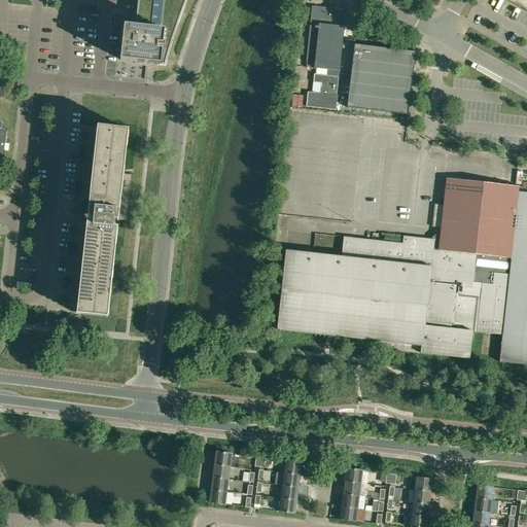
[(138,0),(135,26),(124,25),(120,60),(165,65),(168,54),(171,42),(175,30),(177,24),(182,11),(185,0),(138,0)]
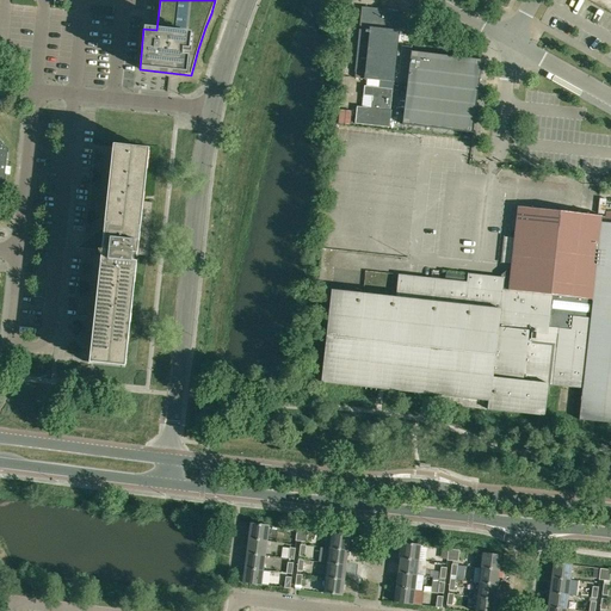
[(394,82),(397,56),(368,53),(371,28),(378,29),(381,8),(362,7),(355,72),(364,73),(363,79),(394,82)]
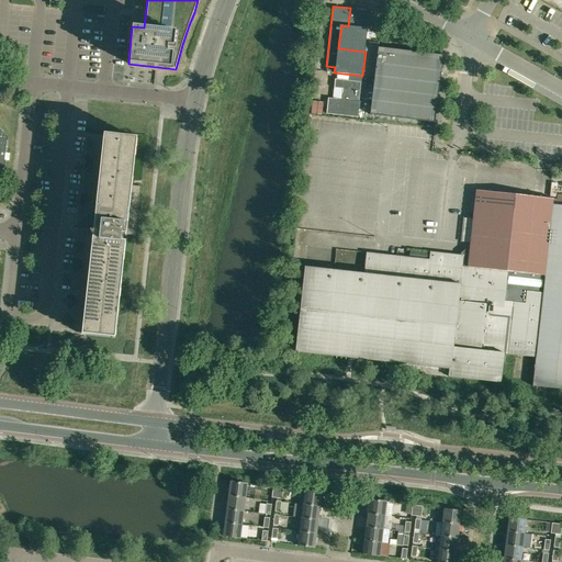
[(368,10),(350,8),(348,26),(341,25),(338,48),(366,52),(367,37),(371,38),(371,33),(368,32),(368,27),(366,27),(368,10)]
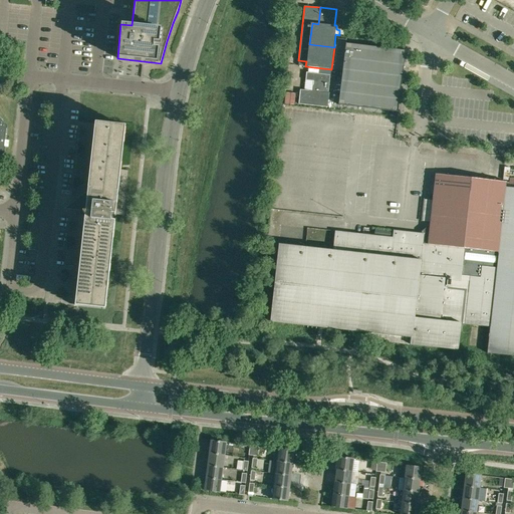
[(337,38),(334,70),(342,71),(338,104),(398,112),(403,70),(401,70),(402,60),(395,52),(386,50),(386,48),(345,43),(346,39),(342,39),(337,38)]
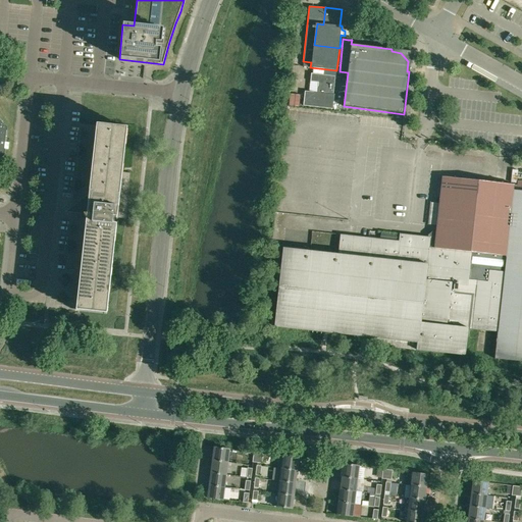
[(303,105),(332,109),(334,95),(333,95),(335,76),(325,75),(312,73),(311,73),(311,75),(310,82),(309,92),(305,92),(303,105)]
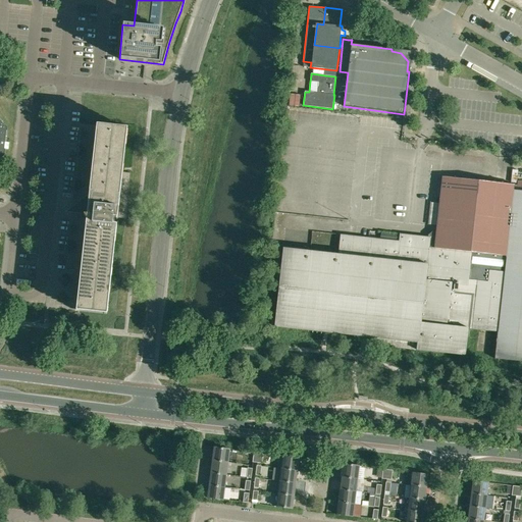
[(0,158),(4,155),(5,149),(8,149),(9,142),(6,142),(7,126),(0,116),(0,158)]
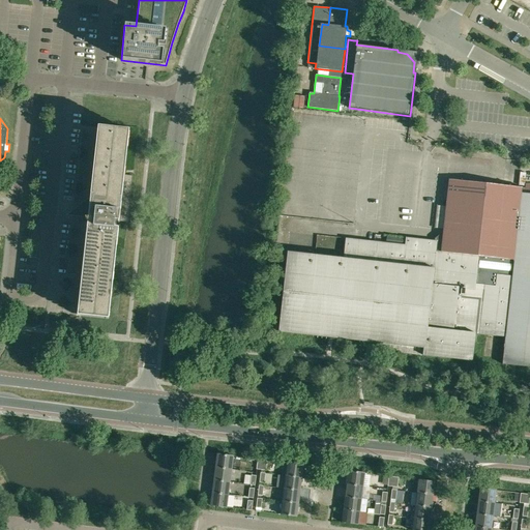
[(72,214),(72,215),(80,216),(88,217),(87,226),(86,234),(79,305),(78,315),(80,316),(106,318),(116,228),(114,228),(114,221),(117,221),(127,222),(131,176),(124,175),(122,174),(127,130),(100,127),(98,127),(97,133),(91,196),(90,199),(89,198),(78,208),(79,208),(78,215),(72,214)]
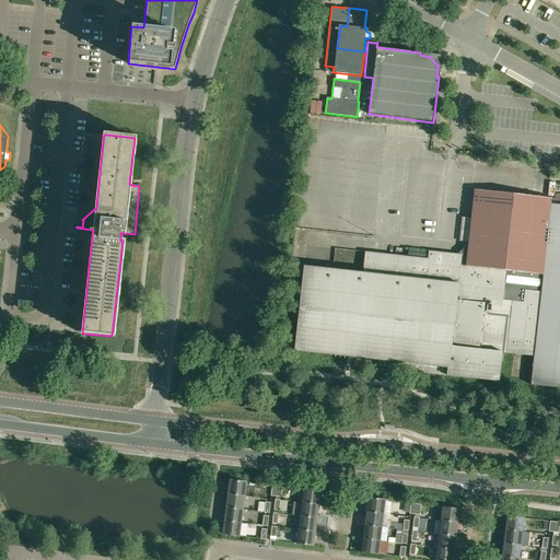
[(559,199),(532,196),(521,195),(475,189),(470,221),(468,243),(468,249),(466,249),(462,253),(462,255),(429,251),(428,259),(408,257),(365,252),(362,272),(303,266),(294,351),(400,362),(399,370),(499,381),(501,352),(534,357),(531,385),(559,387),(559,199)]
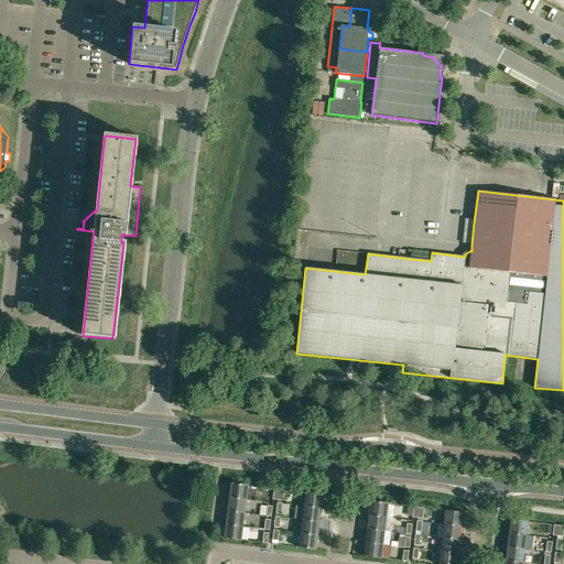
[(230,483),(229,497),(246,499),(248,485),(230,483)]
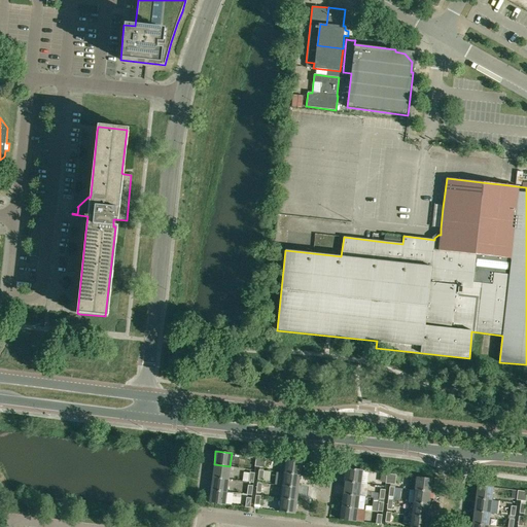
[(283,472),(300,475),(302,462),(285,460),(283,472)]
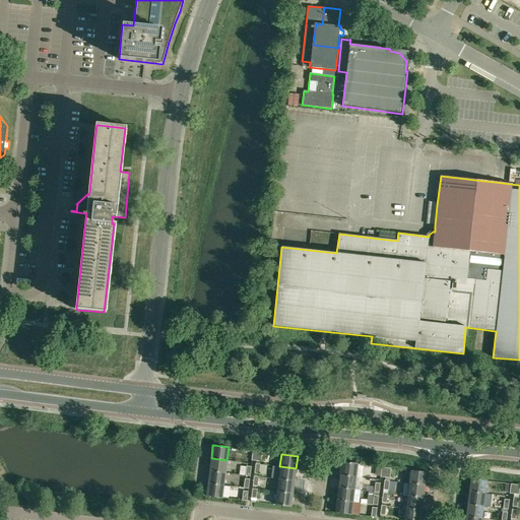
[(225,472),(226,460),(211,458),(209,470),(225,472)]
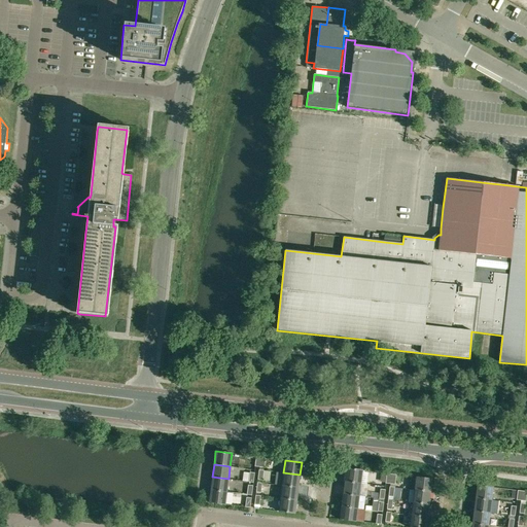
[(345,481),(361,483),(362,469),(347,467),(345,481)]
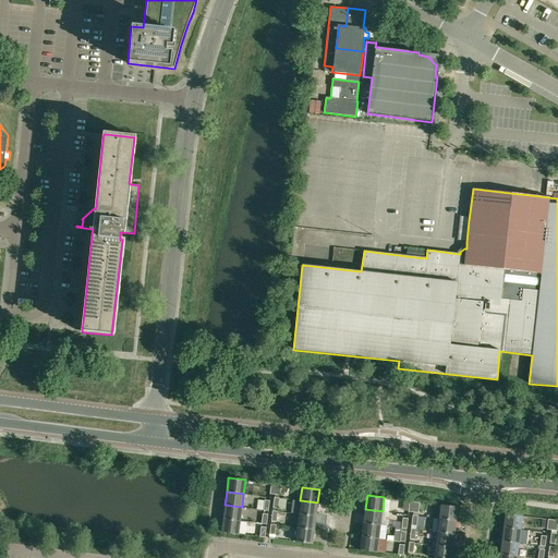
[(300,500),(299,514),(316,517),(317,502),(300,500)]
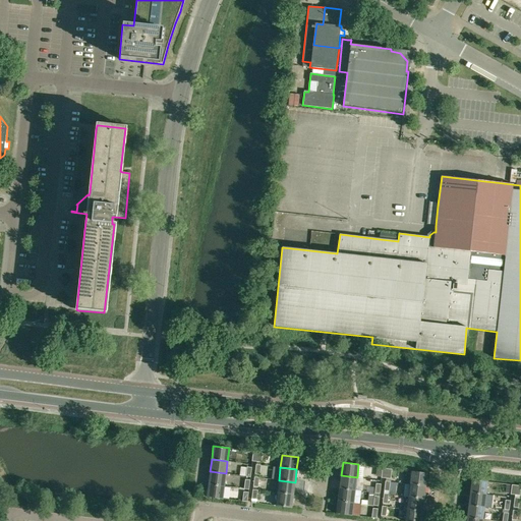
[(210,471),(209,484),(224,486),(226,473),(210,471)]
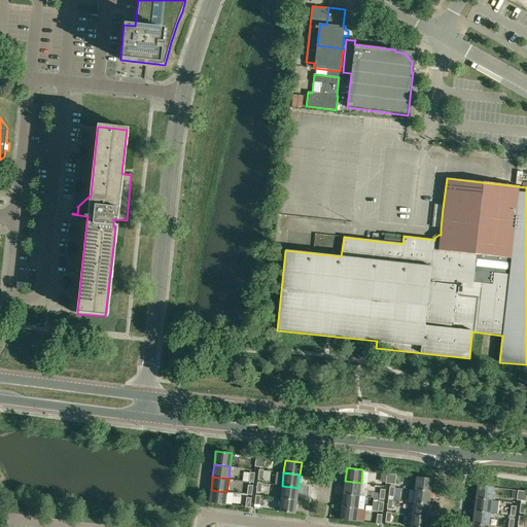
[(432,479),(416,477),(415,489),(430,491),(432,479)]
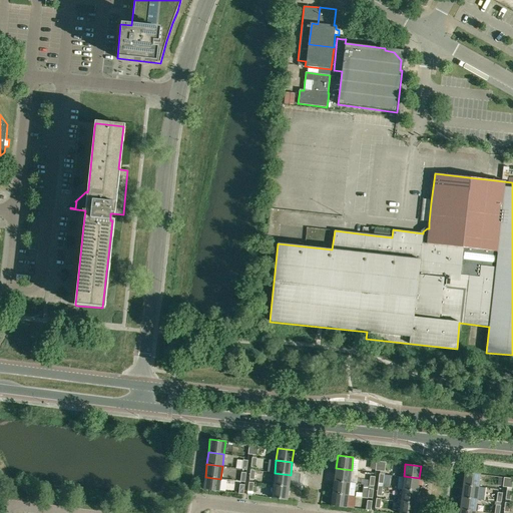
[(336,468),(334,480),(350,482),(352,470),(336,468)]
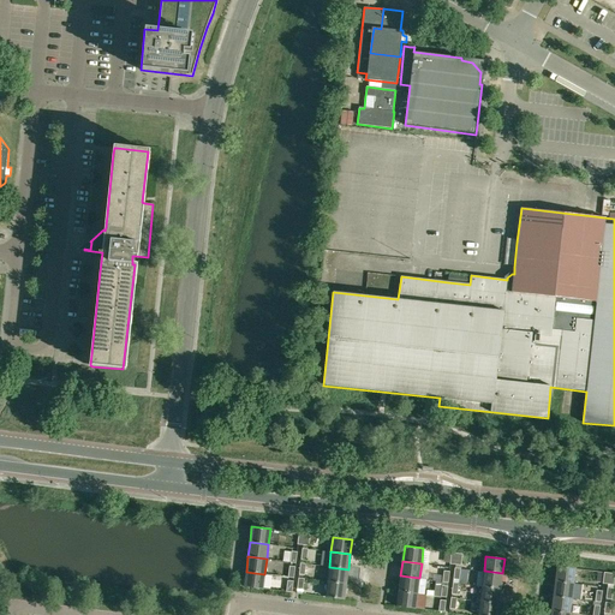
[(557,566),(555,580),(574,583),(575,568),(557,566)]
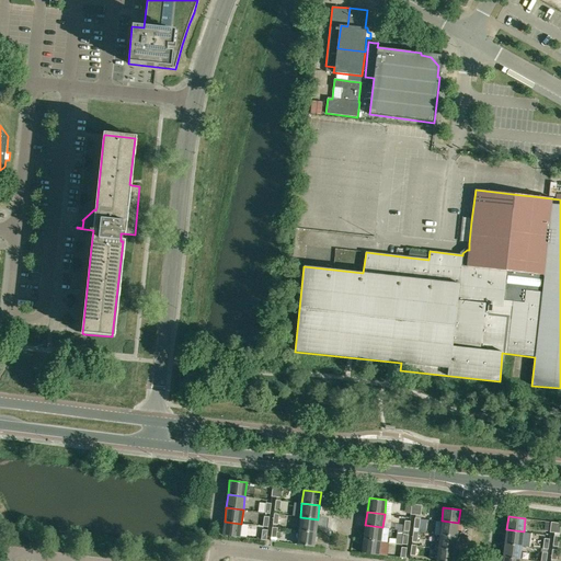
[(300,517),(298,530),(316,533),(318,519),(300,517)]
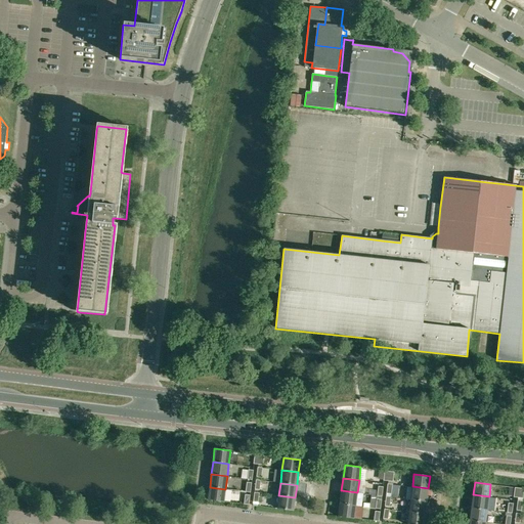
[(412,486),(410,499),(427,501),(428,488),(412,486)]
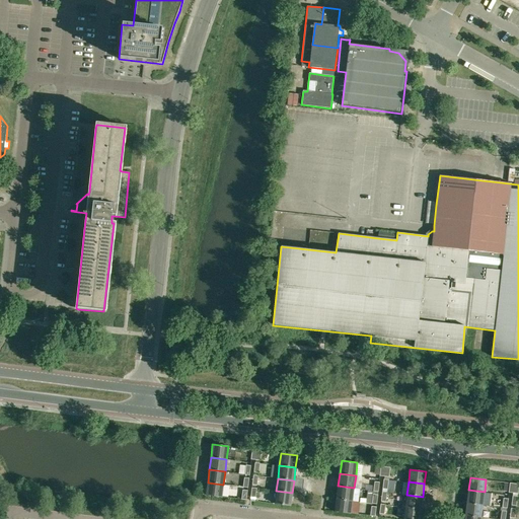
[(222,497),(223,485),(208,483),(206,495),(222,497)]
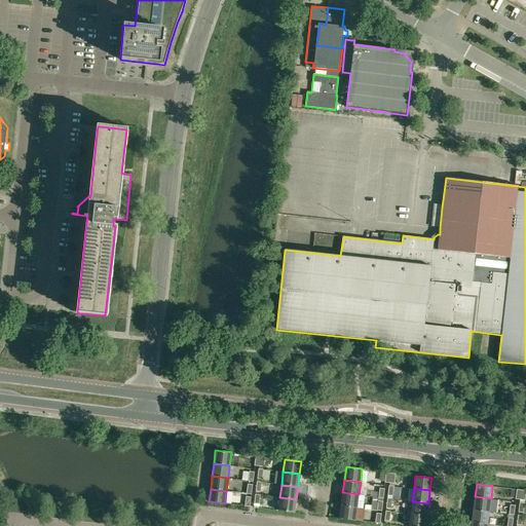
[(342,492),(341,505),(358,508),(359,494),(342,492)]
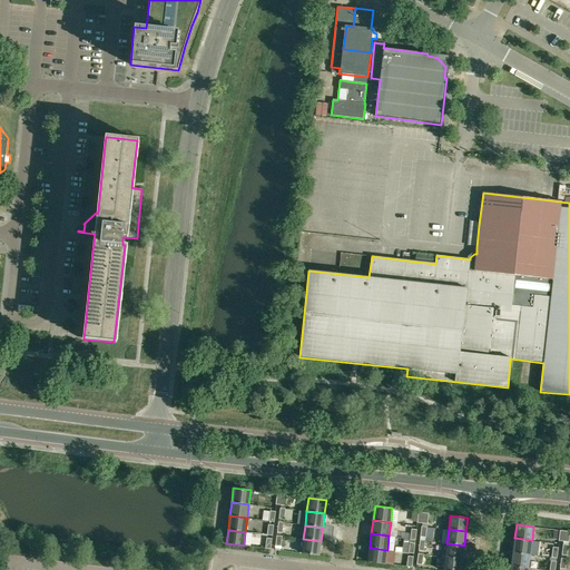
[(514,538),(512,552),(530,554),(532,540),(514,538)]
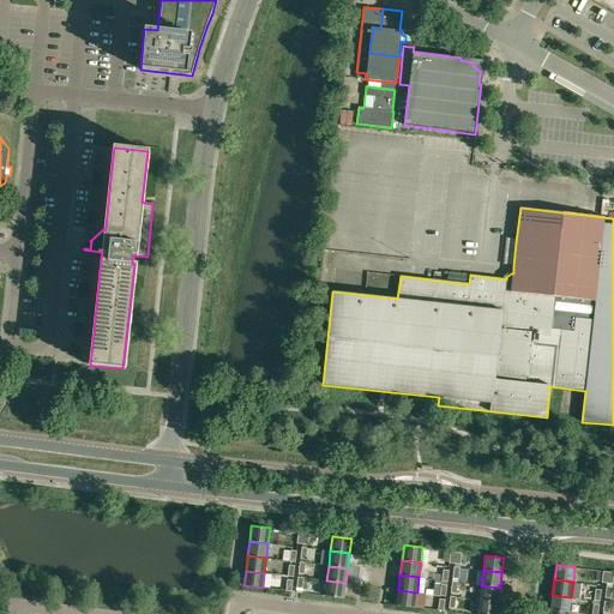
[(343,599),(345,583),(326,581),(325,596),(343,599)]
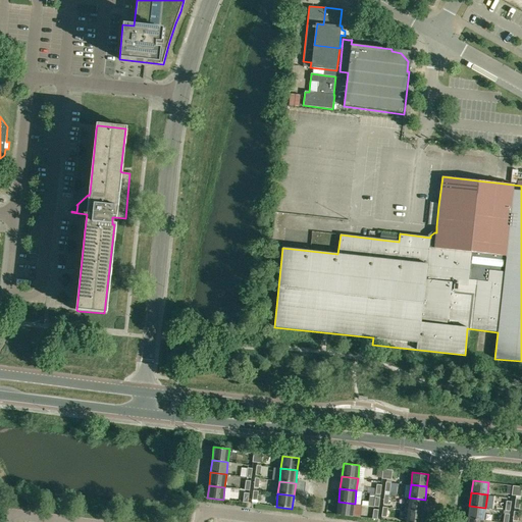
[(409,498),(407,510),(423,512),(425,500),(409,498)]
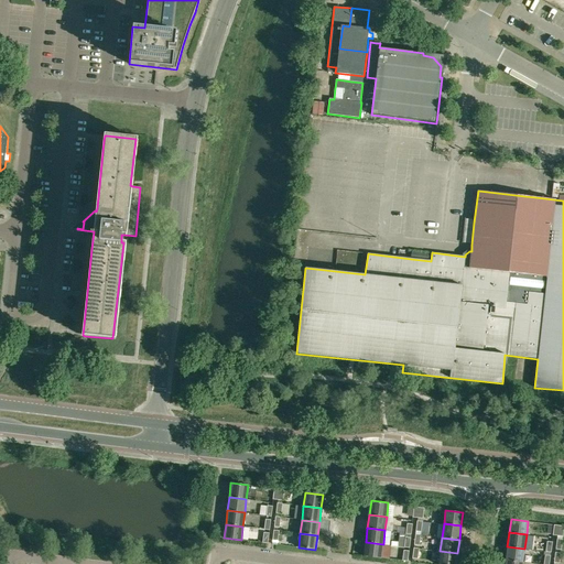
[(383,544),(366,542),(364,555),(381,557),(383,544)]
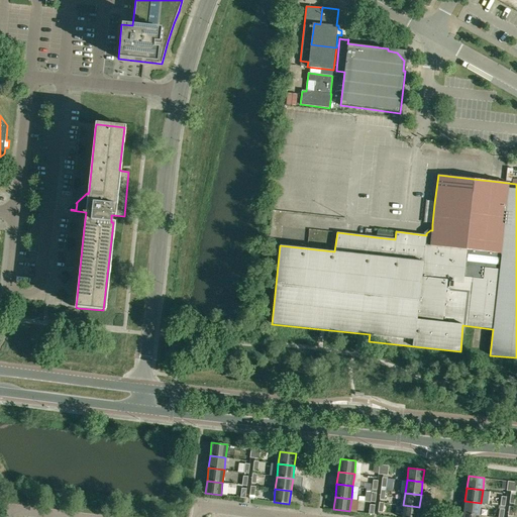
[(464,501),(463,513),(479,515),(481,503),(464,501)]
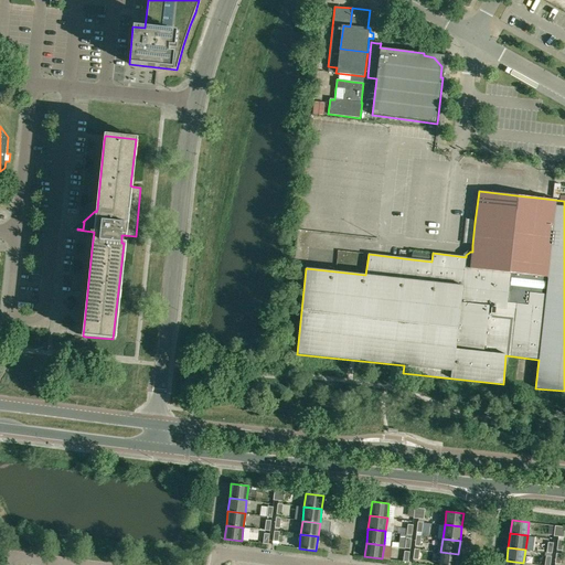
[(440,552),(438,564),(456,564),(458,554),(440,552)]
